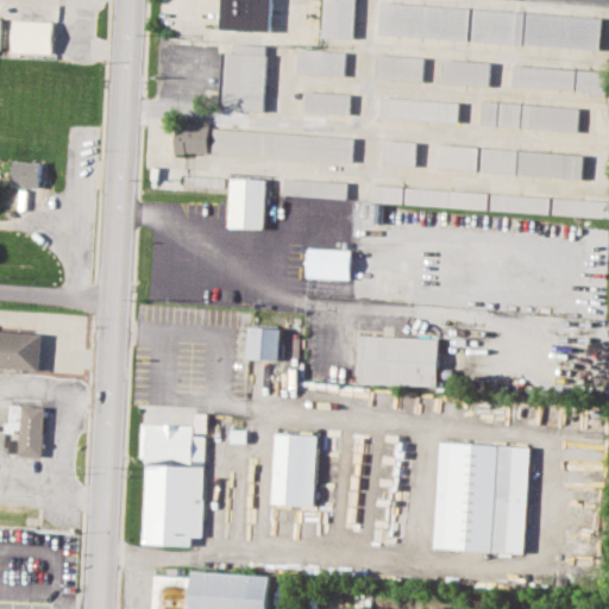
[(272,0),(224,0),(224,29),(272,30),(272,0)]
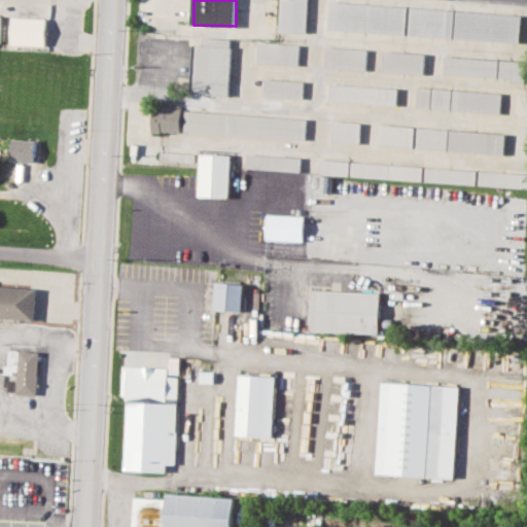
[(280,0),(279,31),(307,32),(308,0),(280,0)]
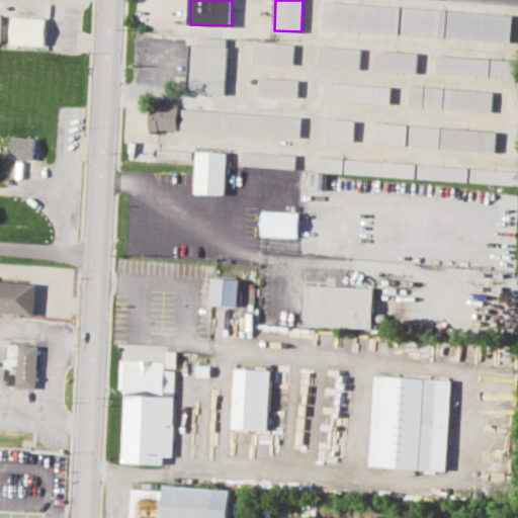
[(513,13),(324,2),(323,29),(511,40),(513,13)]
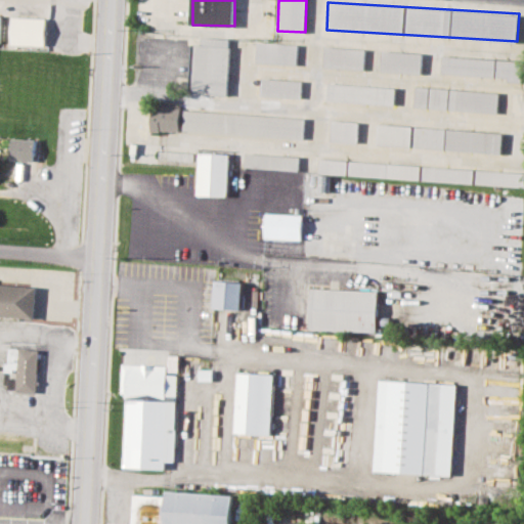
[(46,17),(13,17),(12,44),(45,45),(46,17)]
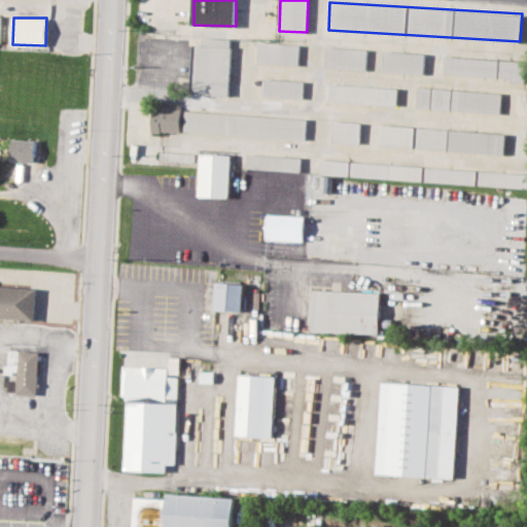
[(195,44),(192,94),(230,96),(233,39),(204,37),(203,44),(195,44)]
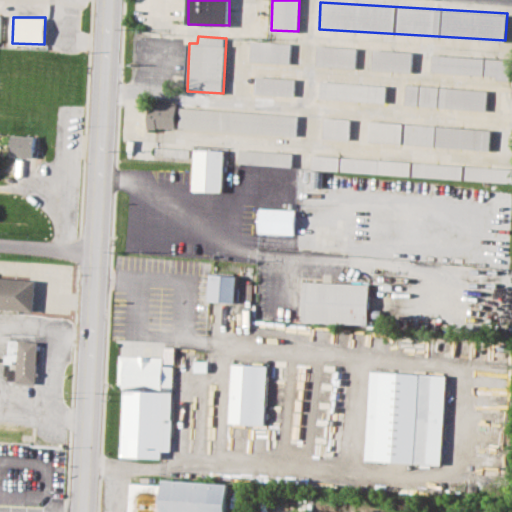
[(251,62),(290,63),(291,43),(252,41),(251,62)]
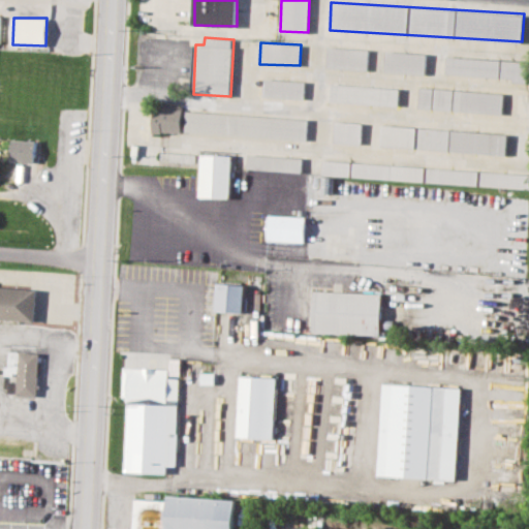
[(368,69),(369,49),(328,48),(327,68),(368,69)]
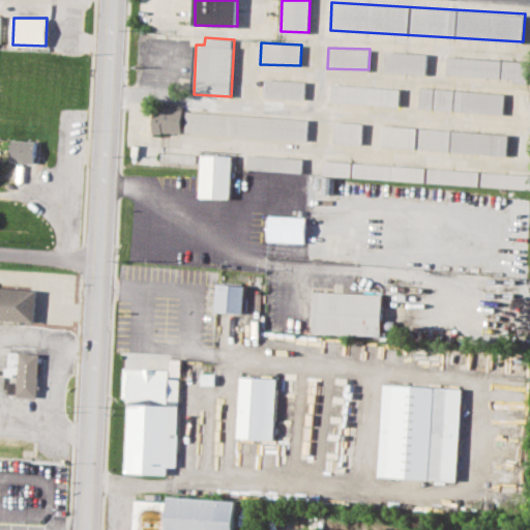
[(427,53),(386,52),(385,72),(427,74),(427,53)]
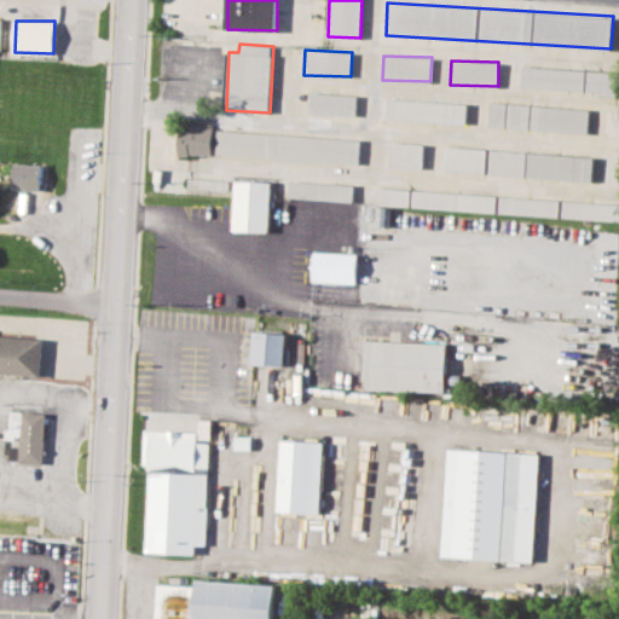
[(618,96),(618,70),(522,67),(521,87),(601,91),(601,96),(618,96)]
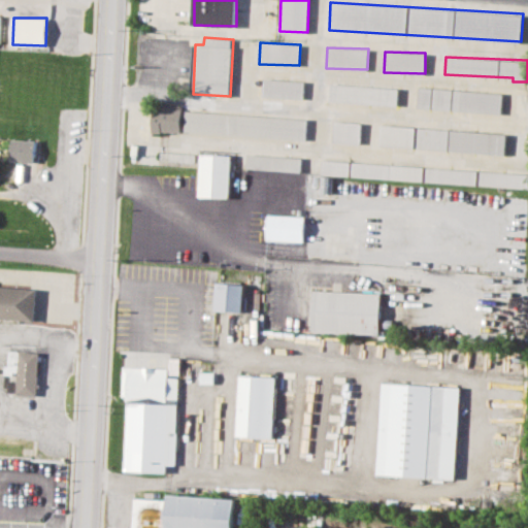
[(263,96),(304,98),(305,80),(264,78),(263,96)]
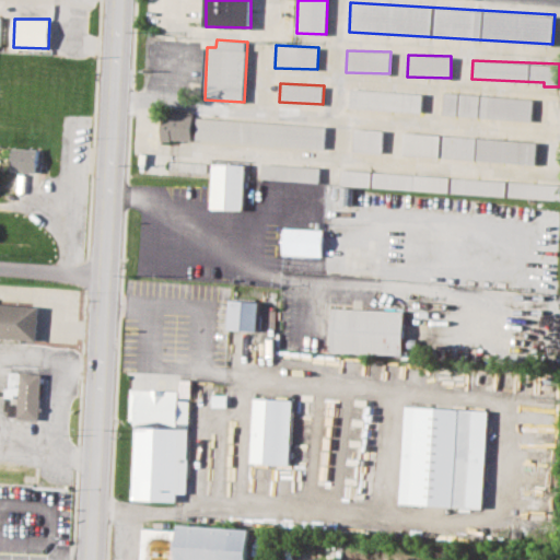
[(422,92),(350,90),(350,108),(421,111),(422,92)]
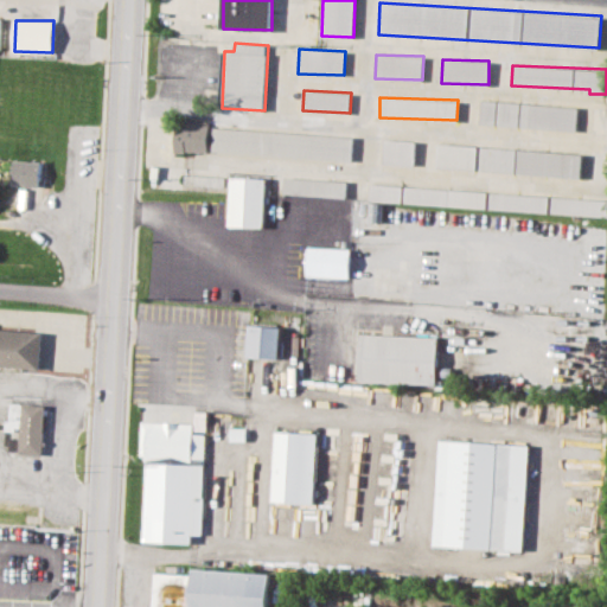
[(480,126),(577,129),(579,104),(481,101),(480,126)]
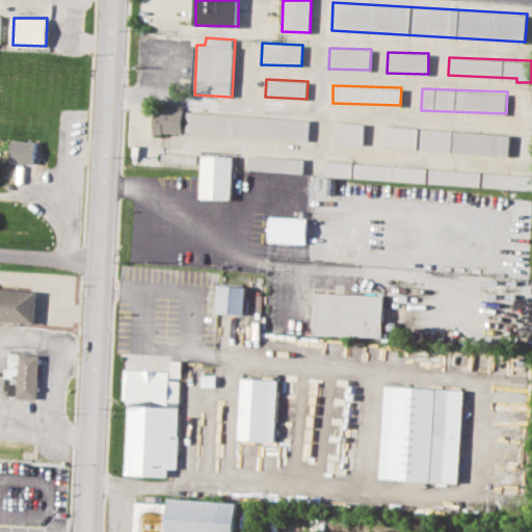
[(183,133),(184,108),(154,108),(154,133),(183,133)]
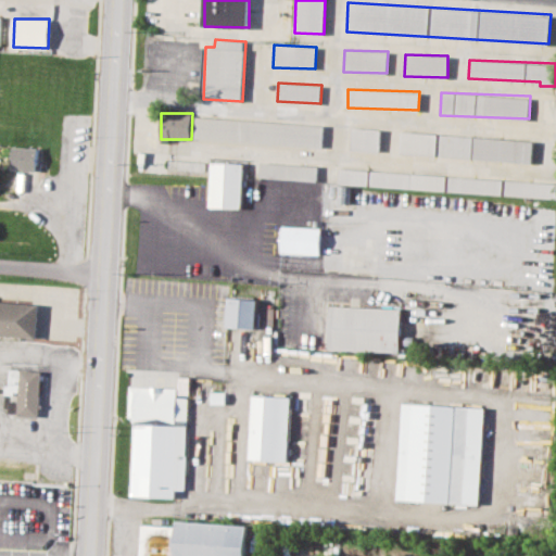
[(196,140),(323,146),(324,124),(196,117),(196,140)]
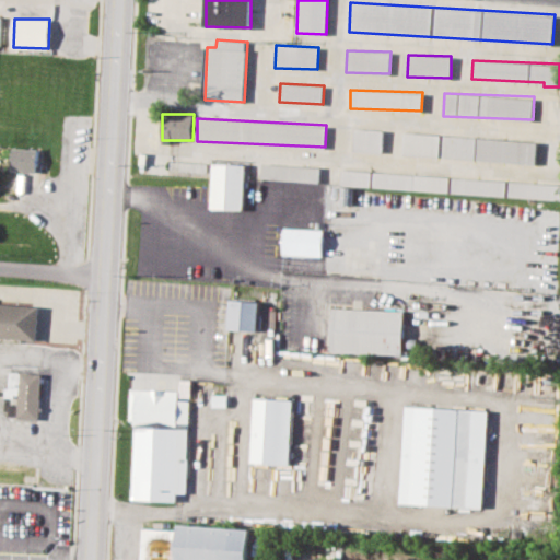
[(353,151),(382,152),(383,130),(354,129),(353,151)]
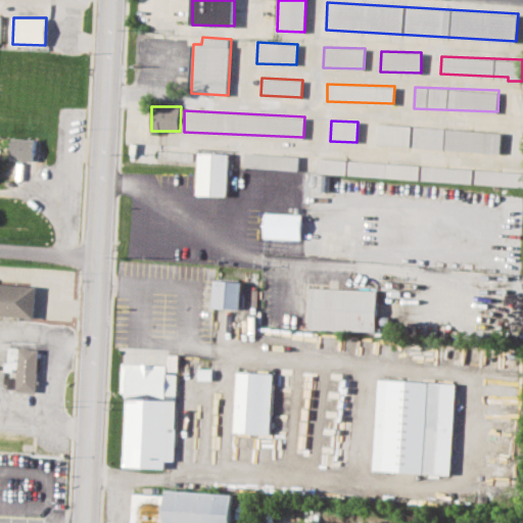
[(502,131),(377,125),(376,146),(501,151),(502,131)]
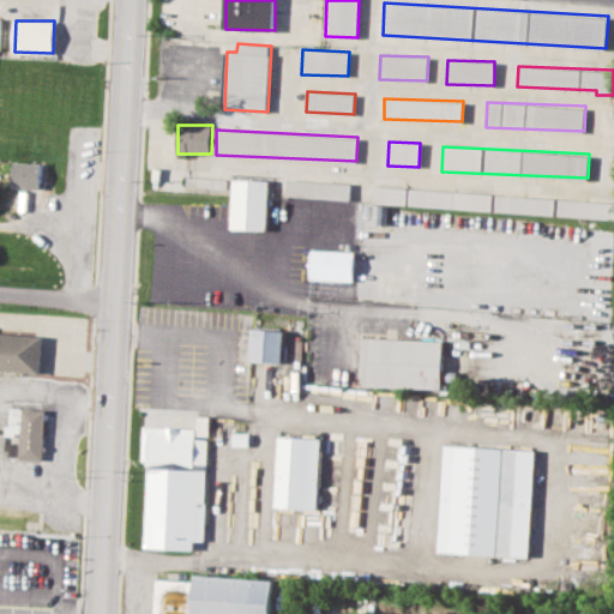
[(41,188),(42,162),(14,162),(13,187),(41,188)]
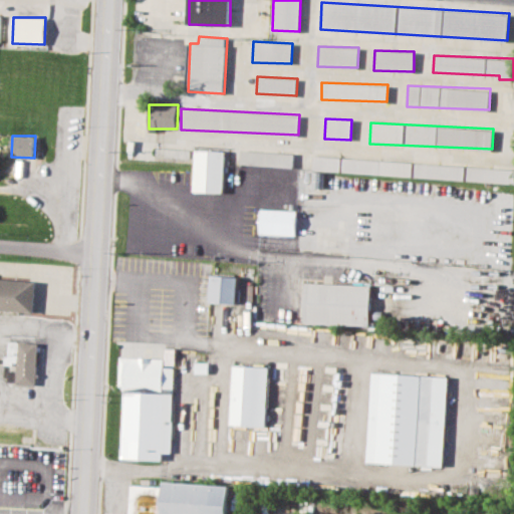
[(225,151),(196,150),(194,191),(224,192),(225,151)]
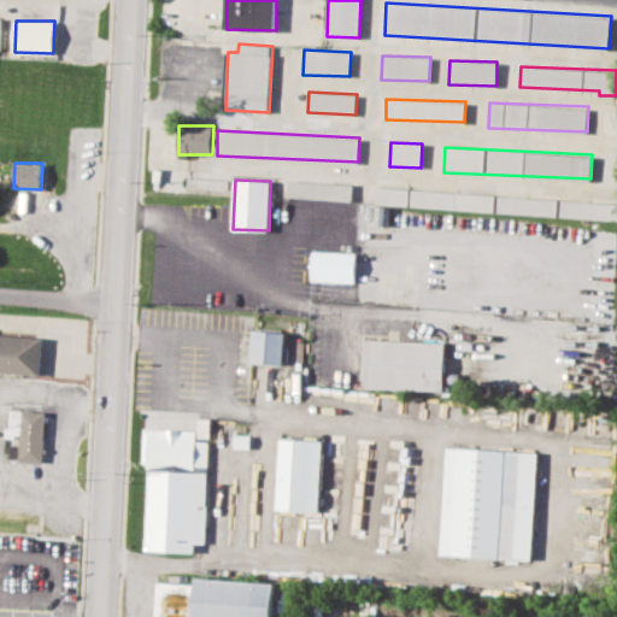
[(352,200),(353,183),(289,181),(289,198),(352,200)]
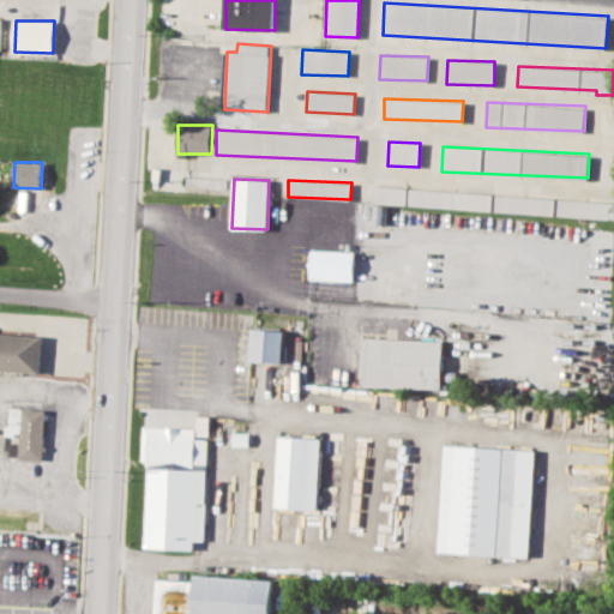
[(613,216),(613,199),(374,188),(374,205),(613,216)]
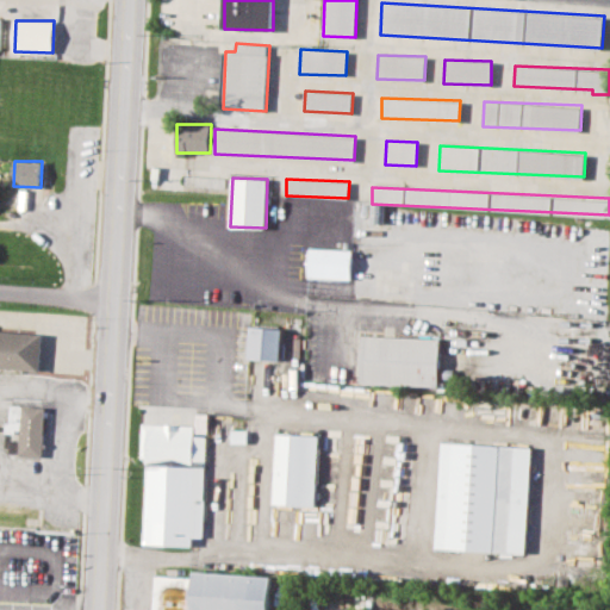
[(309,278),(352,279),(353,249),(310,248),(309,278)]
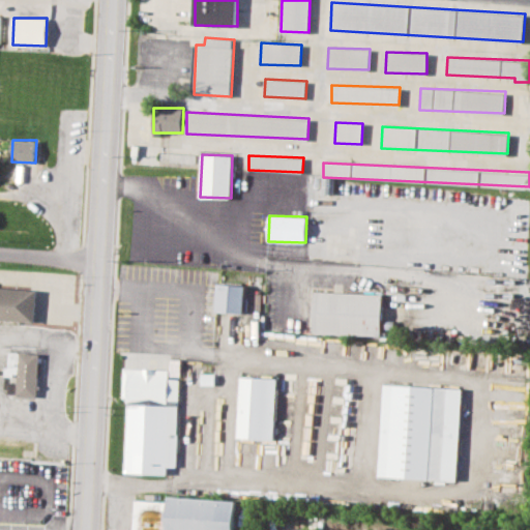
[(217,312),(245,313),(246,285),(218,284),(217,312)]
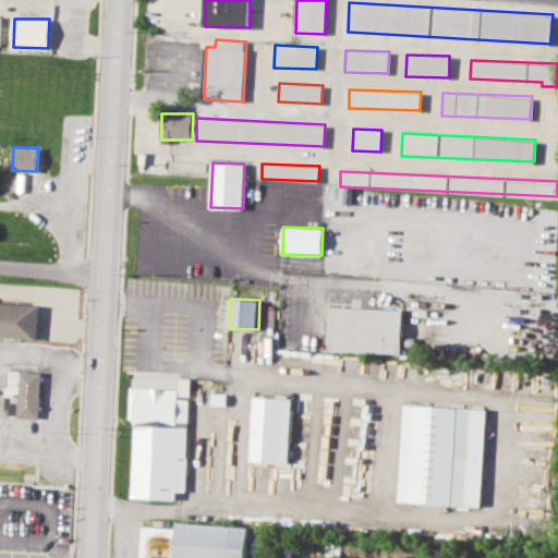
[(0,335),(36,338),(37,305),(0,302),(0,335)]
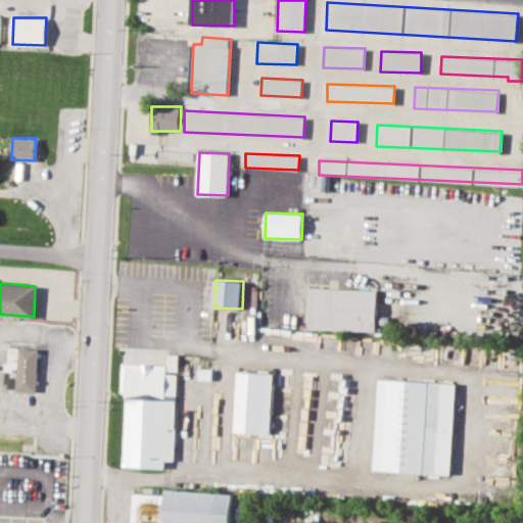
[(376,331),(378,289),(311,287),(310,329),(376,331)]
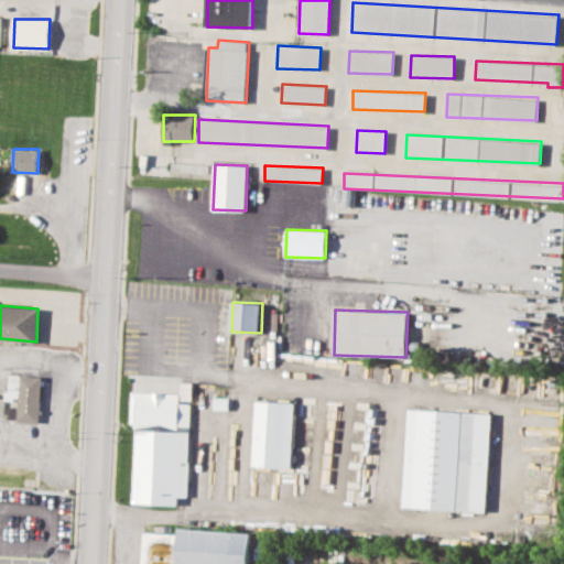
[(43,377),(41,425),(8,423),(10,375),(43,377)]
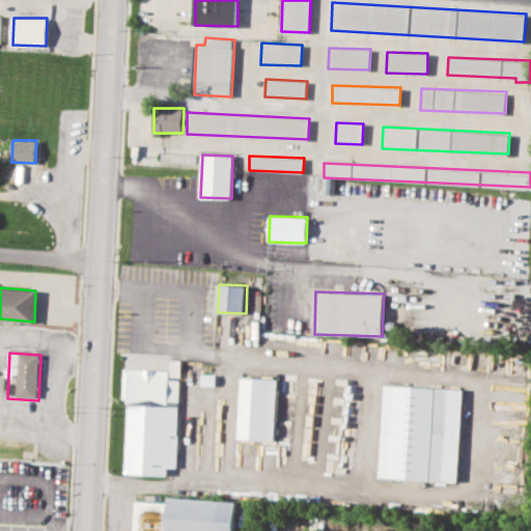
[(124,474),(168,475),(169,467),(177,468),(179,380),(170,380),(170,369),(129,368),(124,474)]
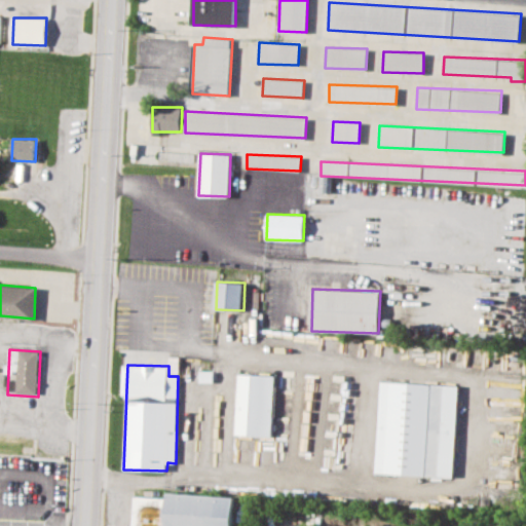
[(272,437),(274,375),(239,374),(237,435),(272,437)]
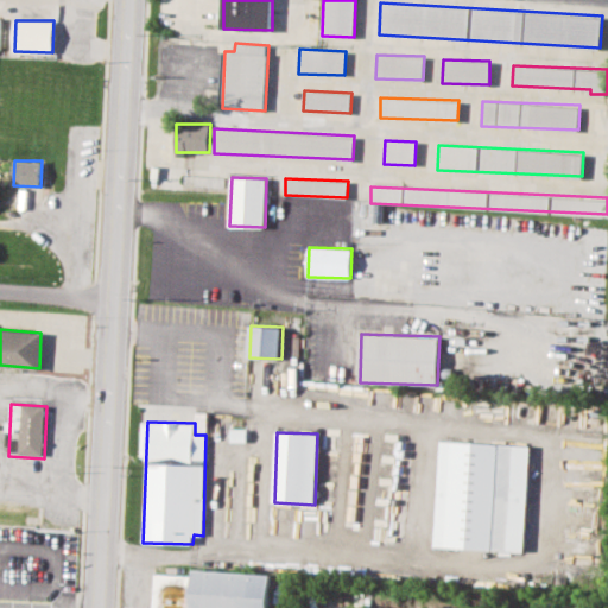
[(435,546),(525,551),(530,445),(439,441),(435,546)]
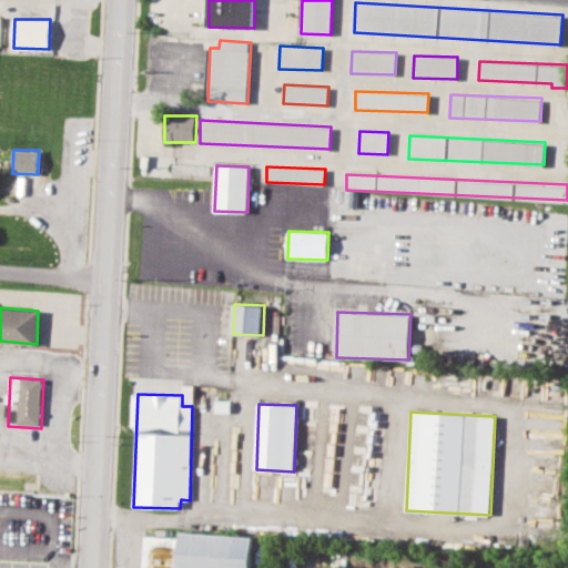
[(250,567),(253,536),(180,531),(180,537),(145,536),(143,567),(250,567)]
